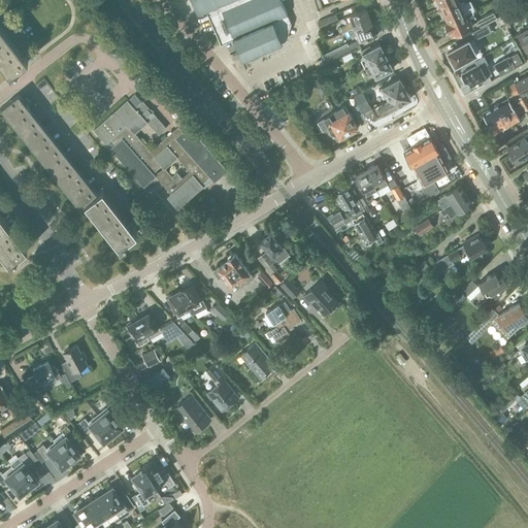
[(191,0),(197,13),(206,10),(221,43),(233,38),(242,60),(287,40),(285,36),(289,24),(287,20),(288,19),(286,14),(287,14),(281,0),(191,0)]
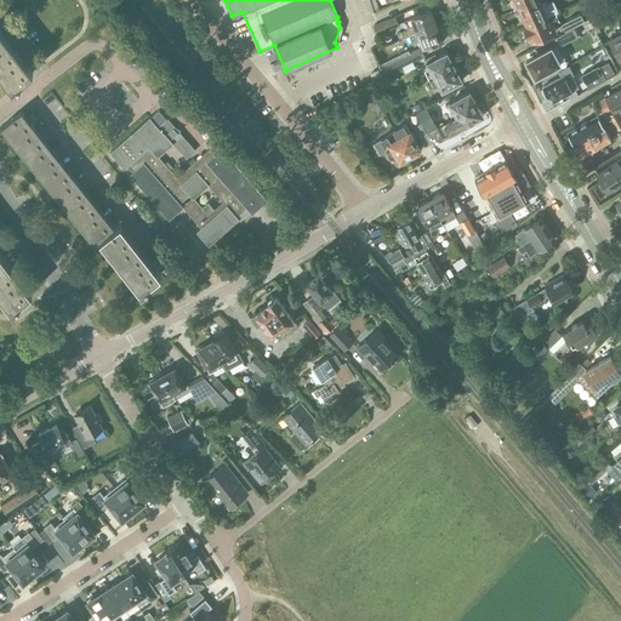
[(539,1),(537,0),(513,0),(514,3),(513,5),(514,10),(517,10),(518,11),(539,1)]
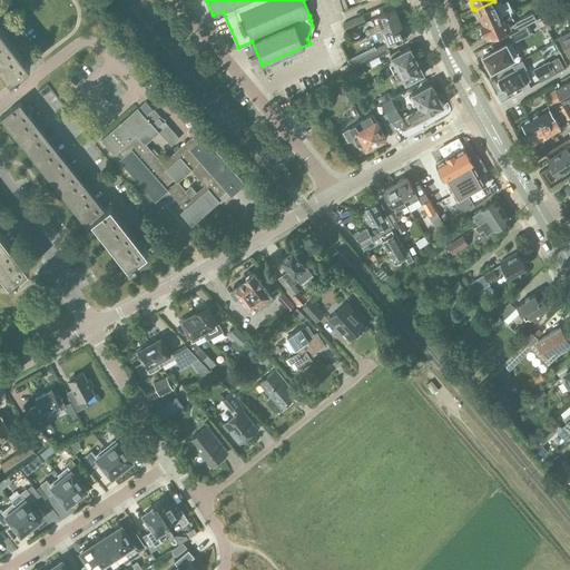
[(494,1),(475,10),(477,12),(475,15),(478,19),(480,19),(482,23),(500,16),(512,10),(508,0),(507,0),(502,2),(500,0),(499,0),(494,2),(494,1)]
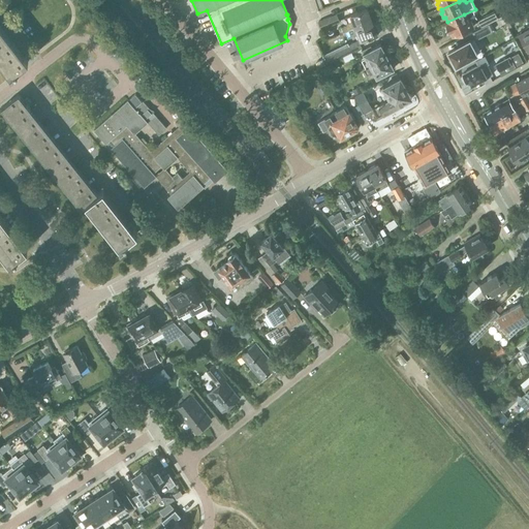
[(372,21),(367,8),(350,14),(352,21),(345,24),(346,25),(341,27),(343,33),(348,31),(360,26),(371,21),(372,21)]
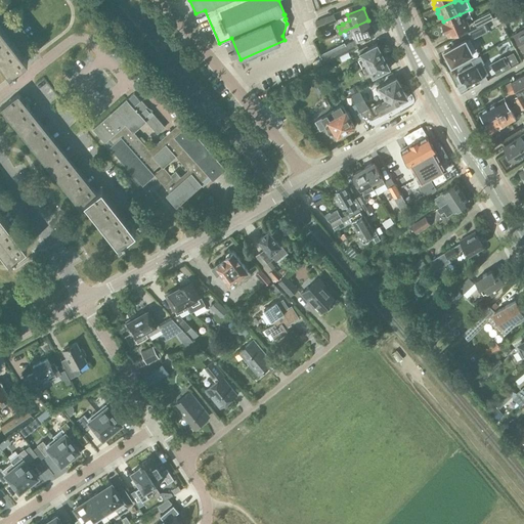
[(477,27),(493,17),(490,11),(473,20),(477,27)]
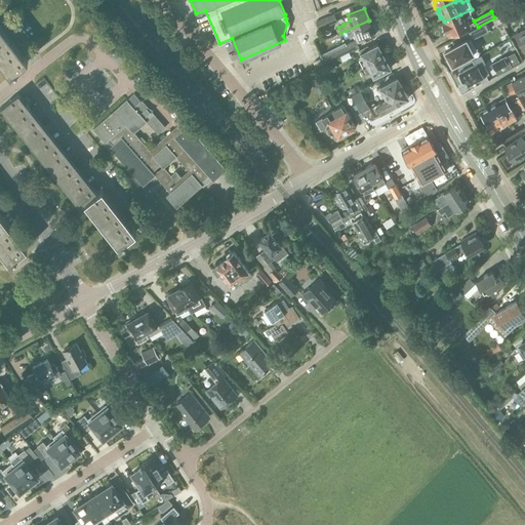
[(506,11),(498,15),(503,27),(512,23),(506,11)]
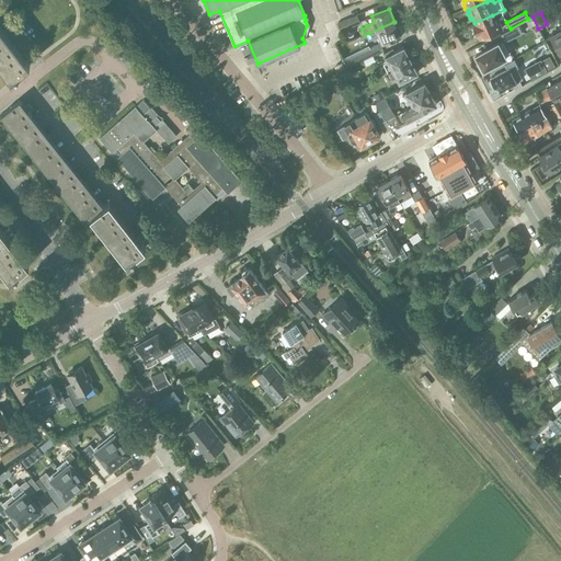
[(341,31),(359,22),(356,15),(338,23),(341,31)]
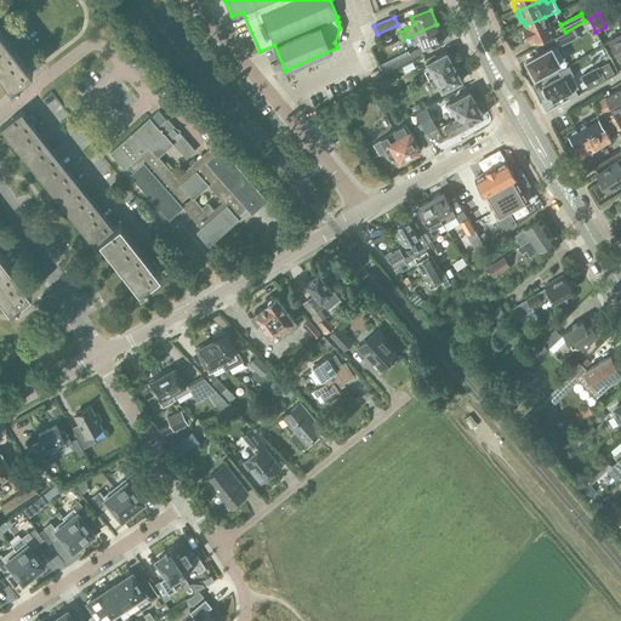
[(545,17),(525,26),(523,27),(527,36),(529,36),(531,41),(556,30),(552,23),(548,24),(545,17)]
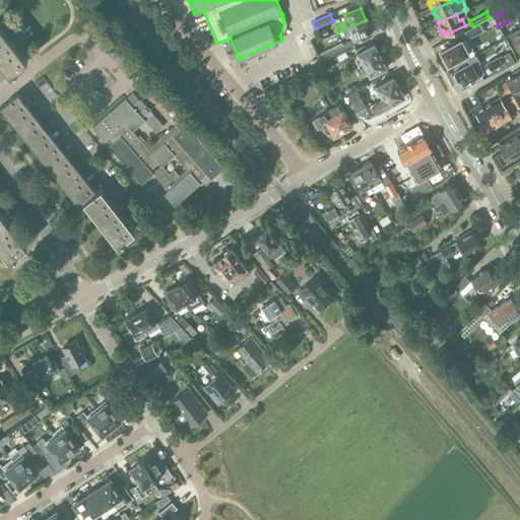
[(371,24),(368,25),(366,20),(365,20),(353,25),(342,30),(344,37),(351,34),(353,40),(374,33),(371,24)]
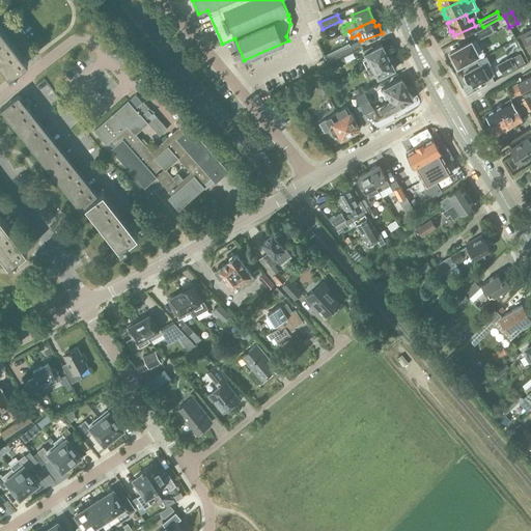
[(478,39),(494,31),(491,24),(474,32),(478,39)]
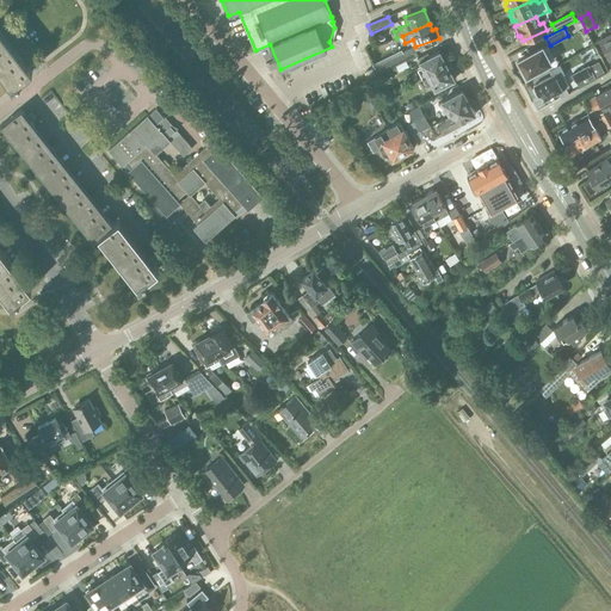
[(610,32),(598,41),(608,59),(610,56),(610,32)]
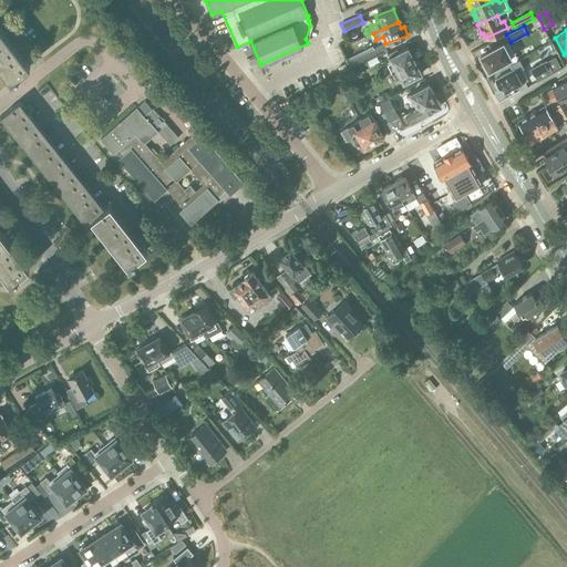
[(0,62),(13,79),(11,80),(12,81),(12,82),(20,75),(19,74),(31,64),(30,63),(27,60),(31,57),(27,52),(23,55),(21,58),(0,31),(0,62)]
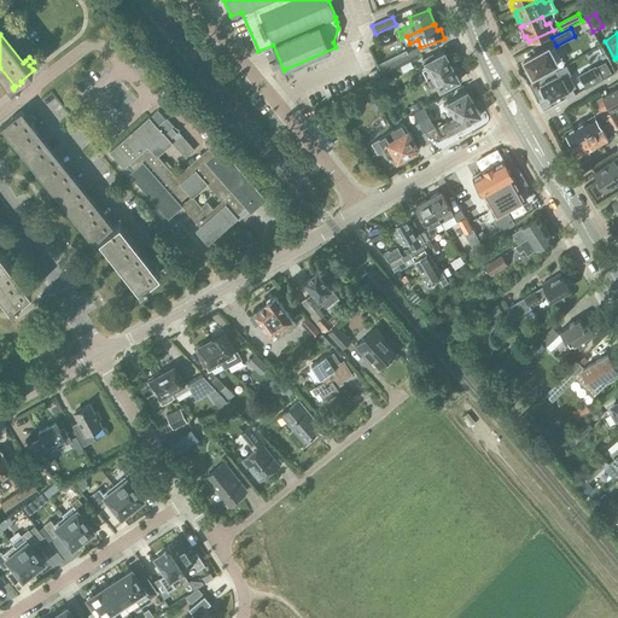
[(423,54),(419,46),(391,60),(395,69),(423,54)]
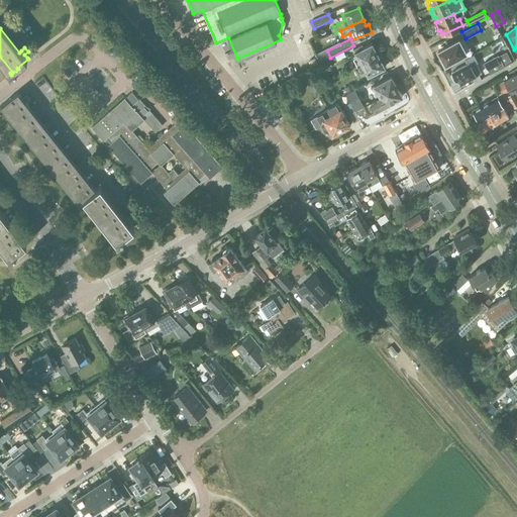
[(445,65),(466,54),(457,40),(438,50),(440,56),(441,58),(440,60),(442,62),(444,63),(445,65)]
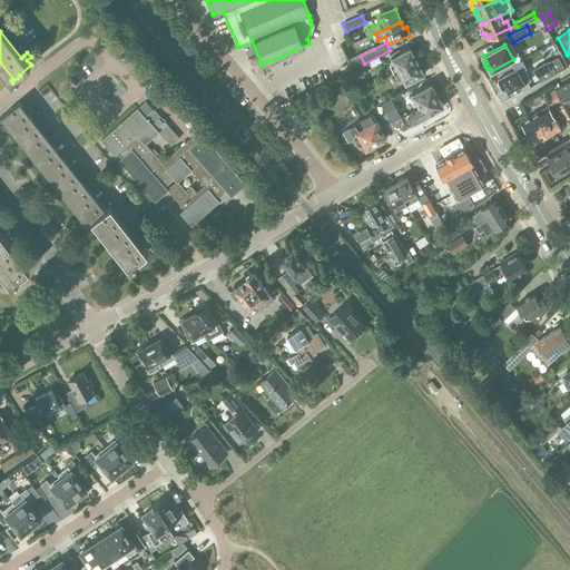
[(393,72),(416,60),(418,57),(415,53),(413,53),(410,47),(401,51),(400,49),(390,53),(394,61),(389,65),(393,72)]
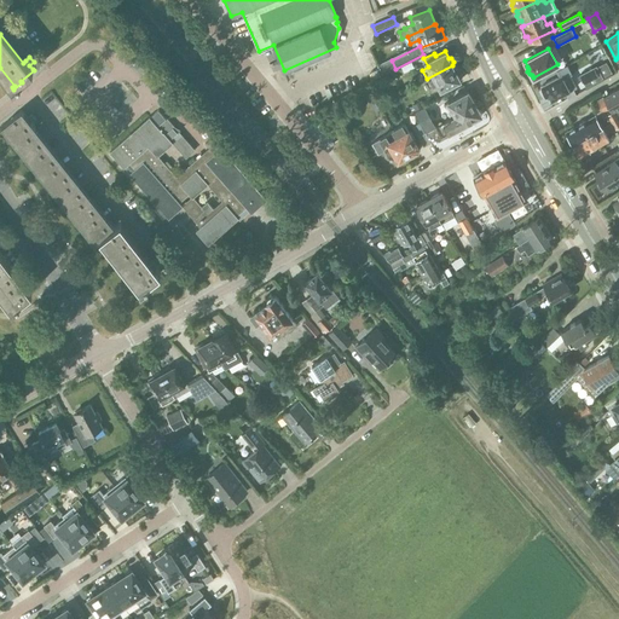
[(404,71),(415,67),(412,62),(401,67),(404,71)]
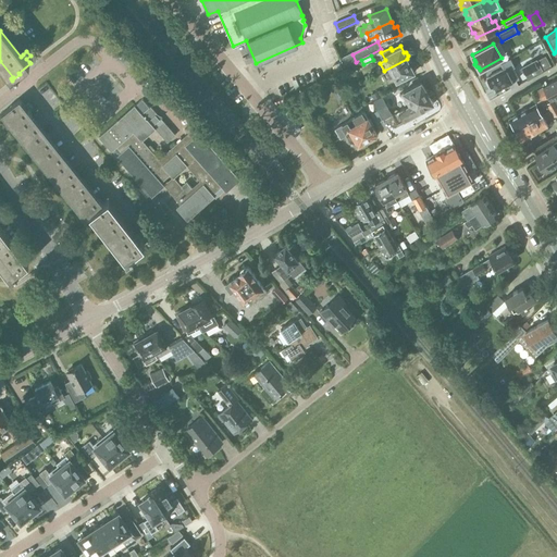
[(536,60),(521,67),(527,78),(542,70),(551,65),(545,56),(536,60)]
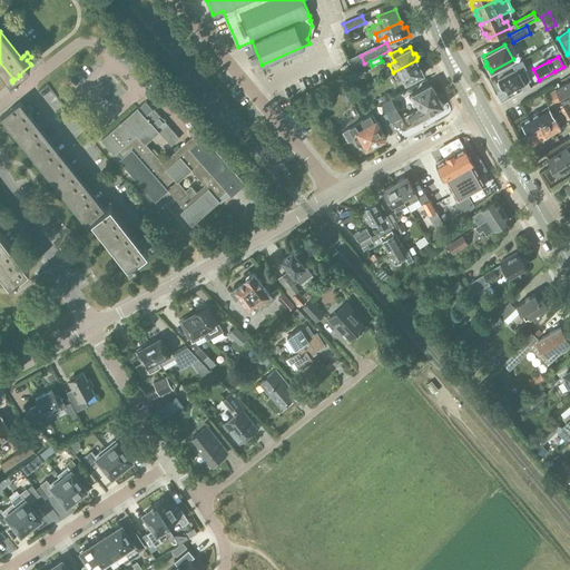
[(416,60),(393,72),(397,81),(402,78),(405,84),(423,75),(421,69),(422,65),(421,62),(418,61),(416,60)]
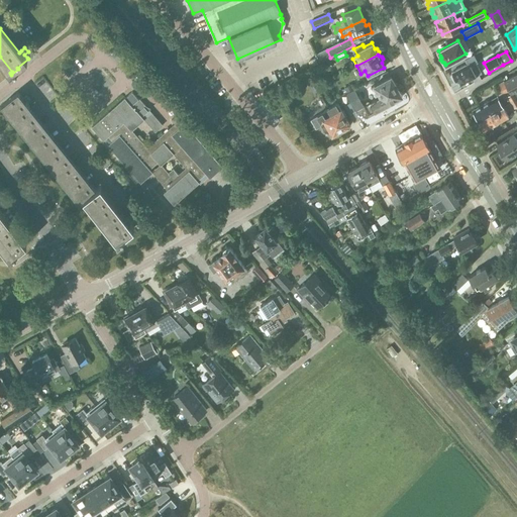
[(469,64),(452,72),(450,75),(452,80),(457,81),(459,85),(476,76),(469,64)]
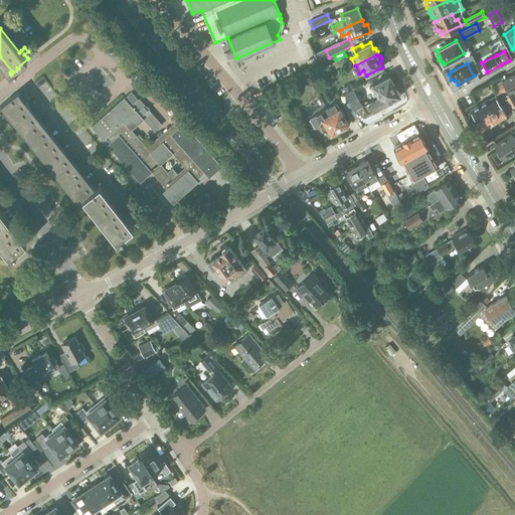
[(514,72),(502,80),(507,90),(508,92),(510,94),(511,93),(512,93),(514,98),(514,97),(514,72)]
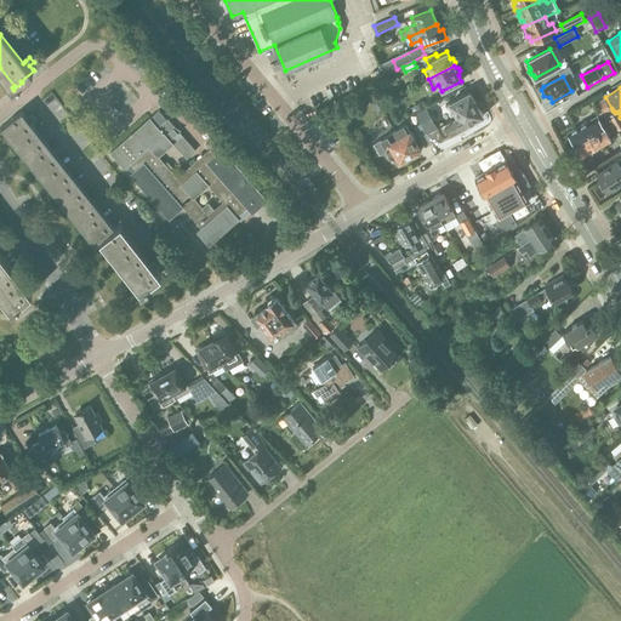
[(368,96),(372,104),(381,98),(376,91),(368,96)]
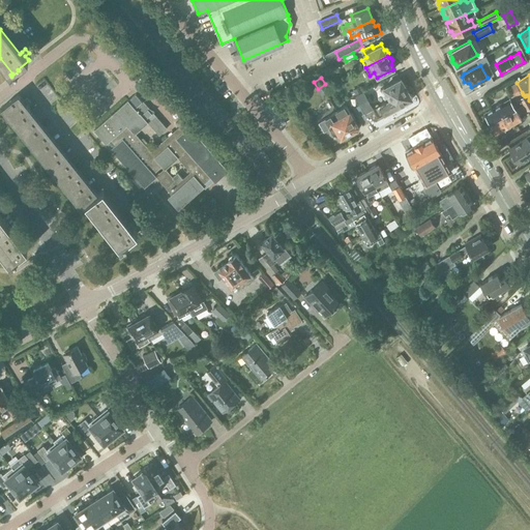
[(401,79),(380,89),(386,101),(407,90),(406,89),(407,89),(407,87),(406,84),(404,83),(403,84),(401,79)]
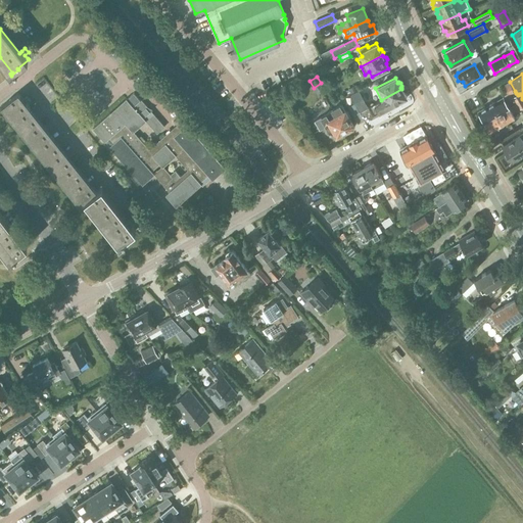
[(515,91),(510,82),(502,87),(506,95),(510,93),(515,91)]
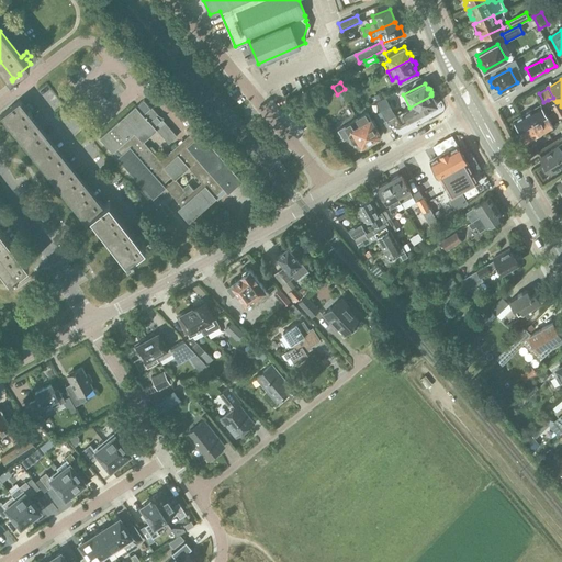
[(431,96),(409,108),(402,112),(395,115),(391,117),(386,120),(385,121),(391,132),(408,123),(407,121),(431,108),(434,108),(436,107),(437,103),(435,101),(434,100),(431,96)]
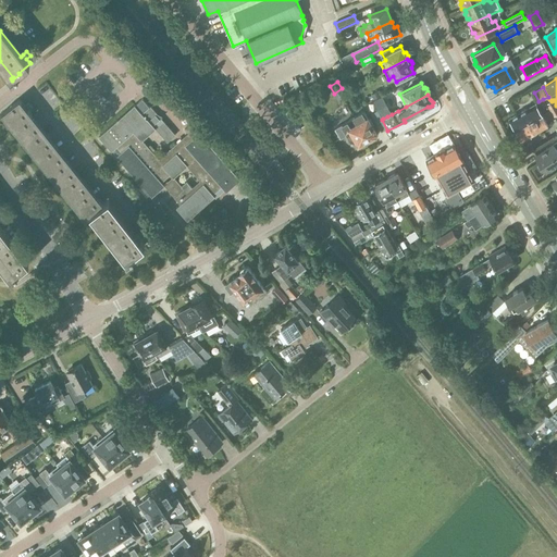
[(382,97),(374,100),(383,119),(387,116),(392,114),(382,97)]
